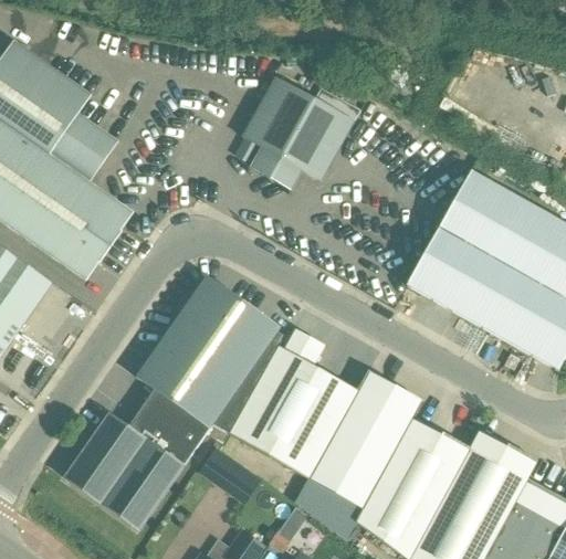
[(13,38),(0,57),(0,117),(88,179),(117,138),(77,111),(90,92),(13,38)]
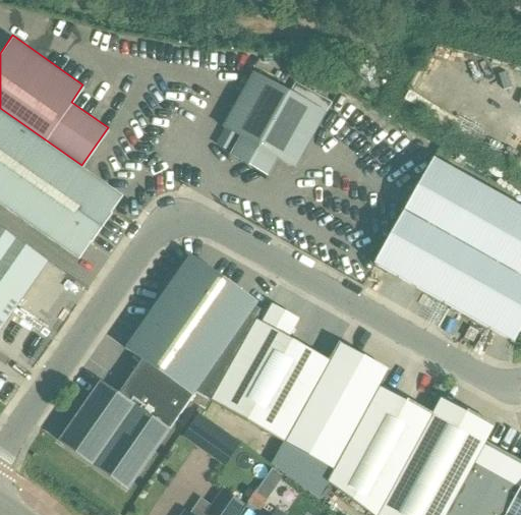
[(239,95),(223,123),(240,132),(231,151),(268,171),(278,154),(295,164),(333,99),(295,77),(289,88),(253,68),(239,95)]
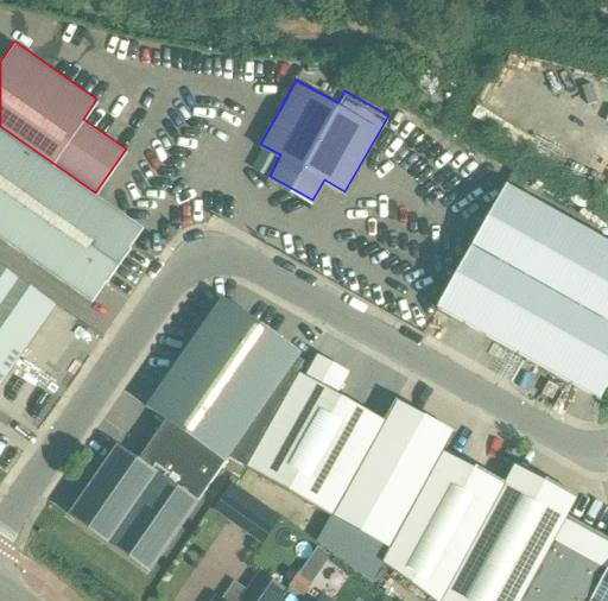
[(0,126),(0,233),(92,297),(93,296),(81,288),(94,269),(107,278),(128,247),(127,246),(141,225),(95,193),(0,126)]
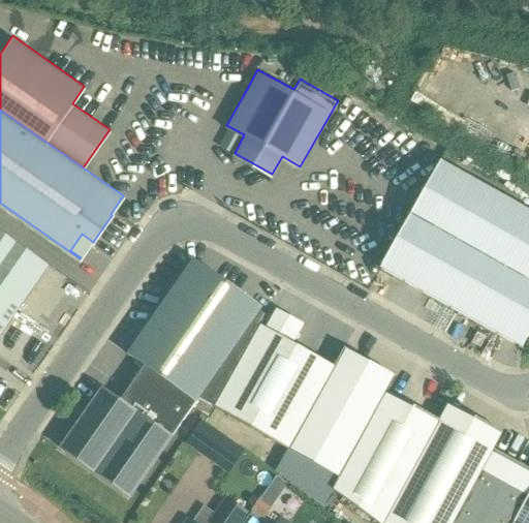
[(528,125),(502,174),(528,188),(528,125)]
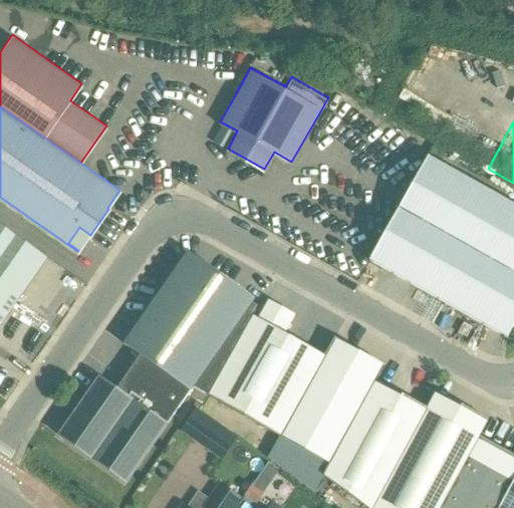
[(513,201),(428,153),(369,257),(506,333),(513,319),(513,201)]
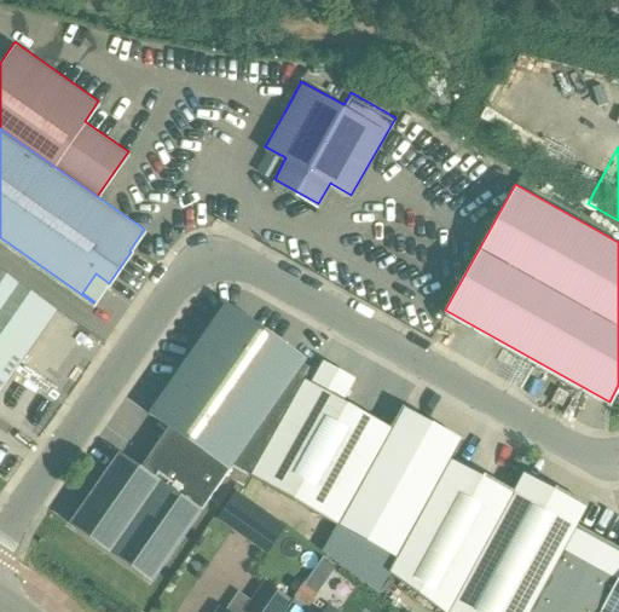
[(0,265),(0,386),(57,306),(0,265)]
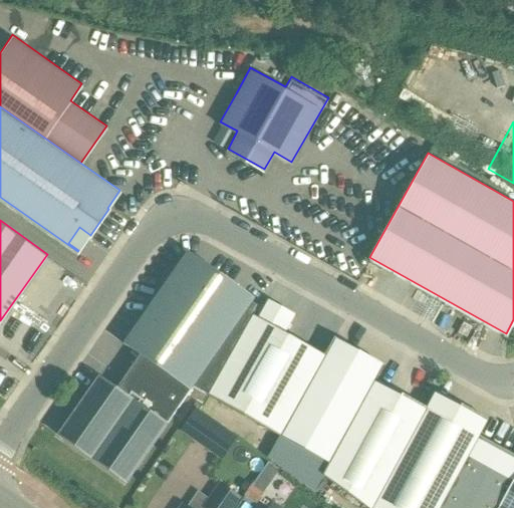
[(59,430),(58,431),(125,478),(193,383),(207,393),(208,394),(209,392),(252,313),(253,312),(251,311),(257,302),(252,298),(254,295),(187,248),(123,339),(140,350),(115,386),(99,373),(98,375),(114,387),(103,403),(86,392),(77,406),(93,417),(76,442),(59,430)]
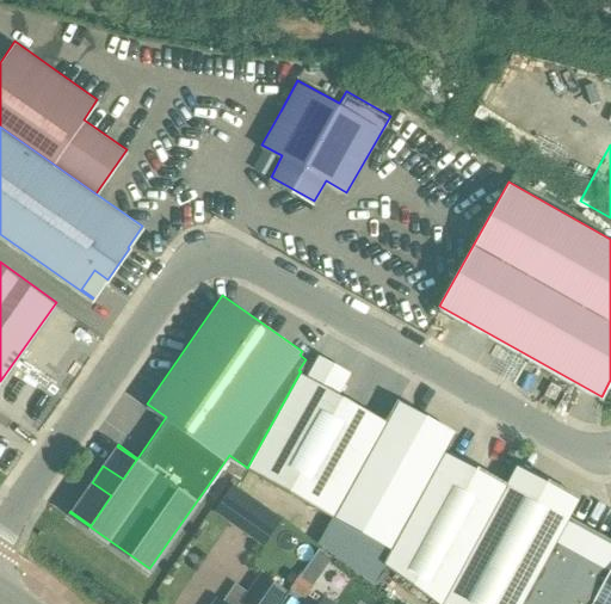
[(248,466),(247,468),(335,517),(337,516),(389,421),(386,420),(340,395),(352,375),(321,357),(310,378),(300,373),(248,466)]
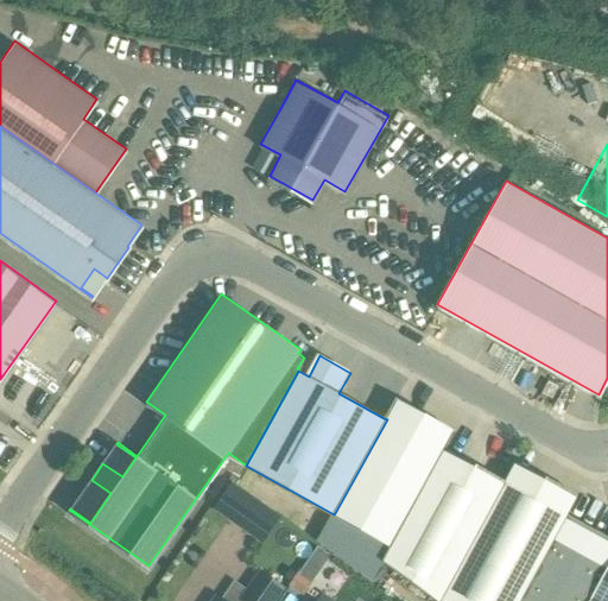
[(335,513),(334,514),(390,545),(390,544),(443,448),(450,435),(396,405),(387,419),(335,513)]
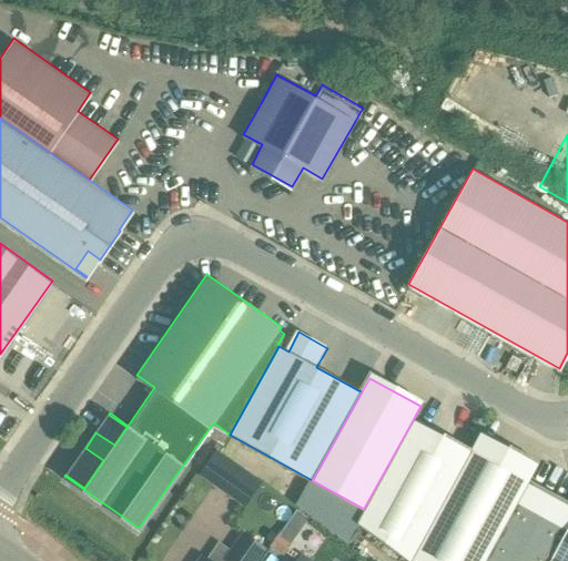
[(364,509),(357,521),(412,560),(482,560),(528,476),(537,460),(480,430),(470,448),(414,418),(364,508),(364,509)]
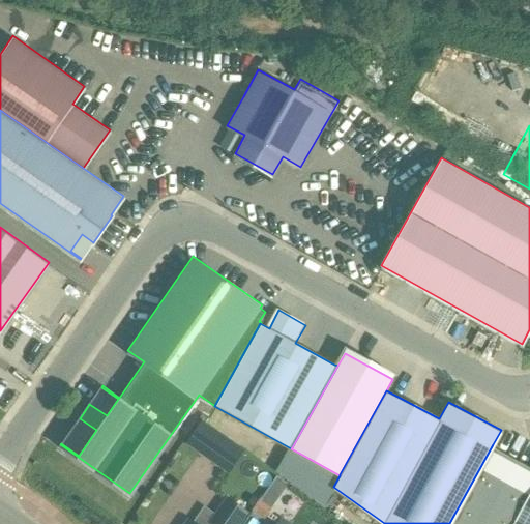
[(231,437),(203,417),(188,438),(216,458),(231,437)]
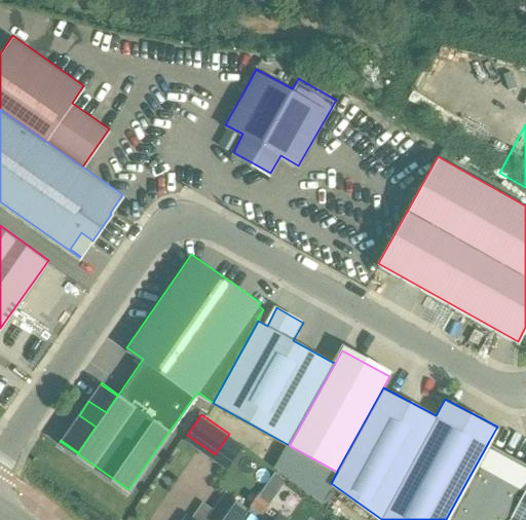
[(525,519),(525,460),(489,441),(446,519),(525,519)]
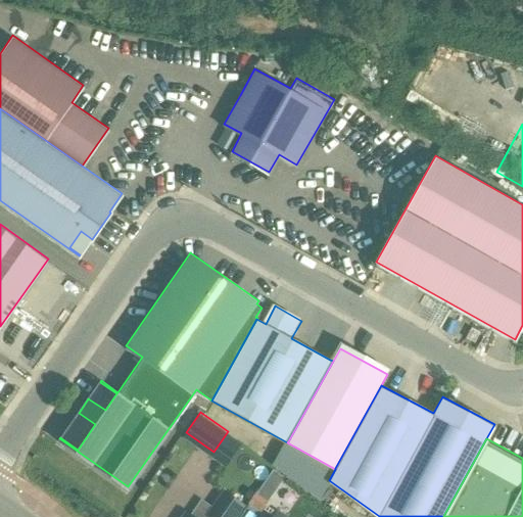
[(304,482),(325,498),(332,488),(312,474),(304,482)]
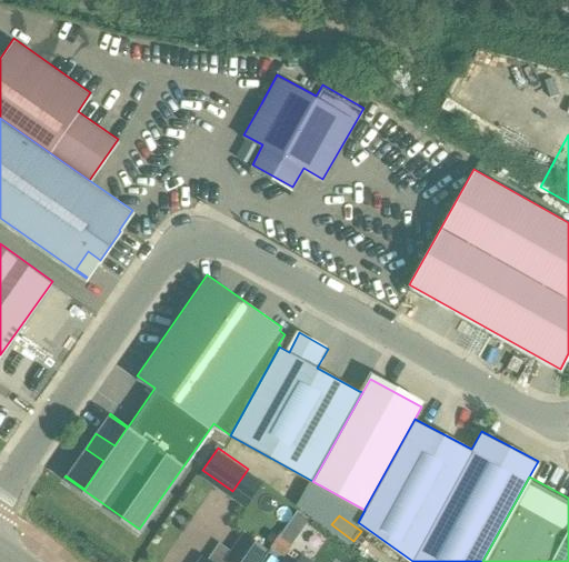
[(283,523),(270,541),(282,550),(296,532),(283,523)]
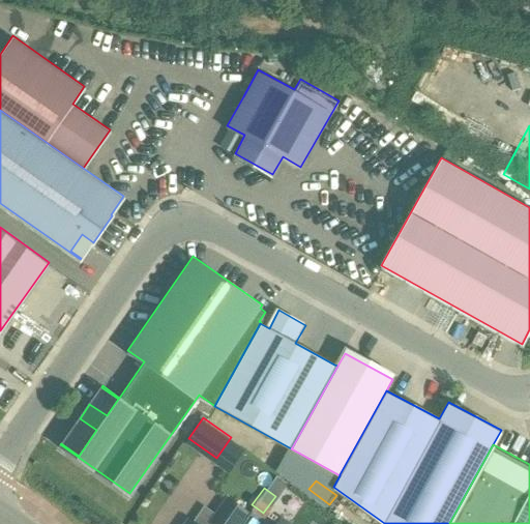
[(217,513),(209,523),(239,523),(249,510),(230,496),(217,513)]
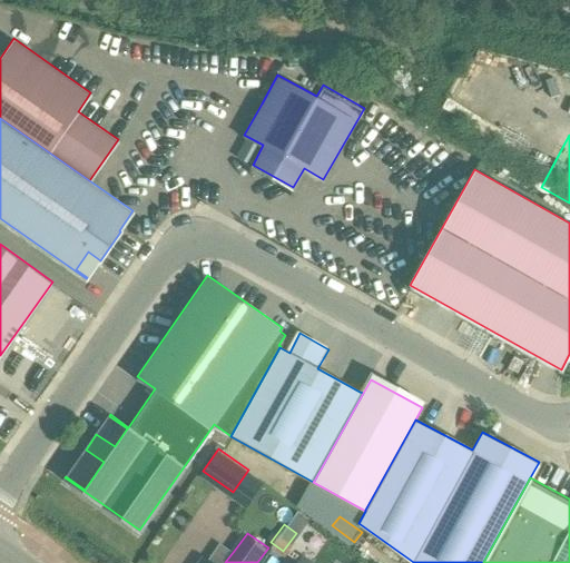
[(203,556),(197,562),(225,562),(234,551),(219,541),(207,560),(203,556)]
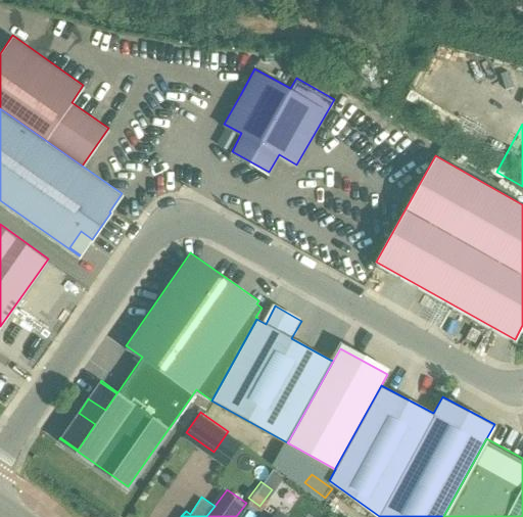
[(255,505),(249,516),(259,516),(265,509),(255,505)]
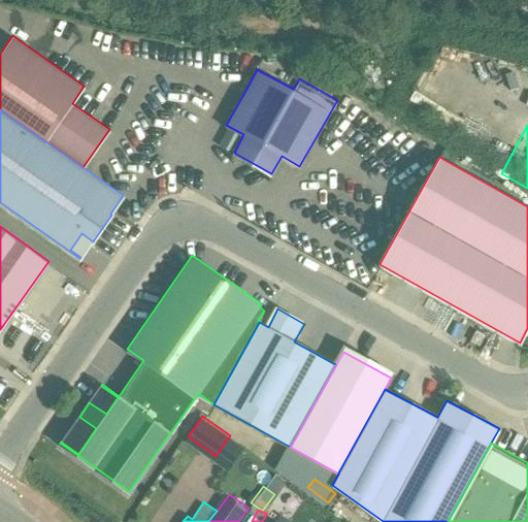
[(293,521),(278,512),(271,521),(293,521)]
